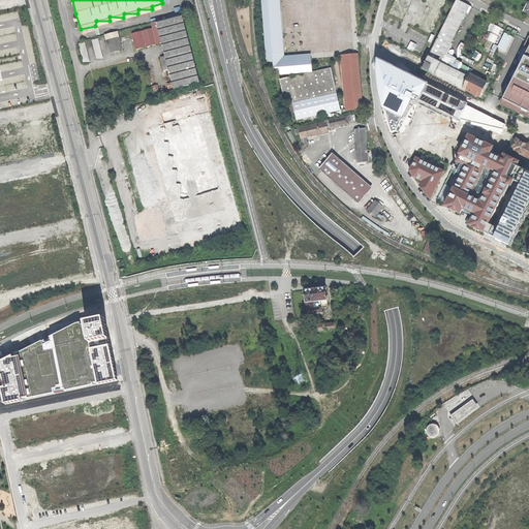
[(274,56),(284,55),(279,0),(261,0),(267,63),(274,63),(274,56)]
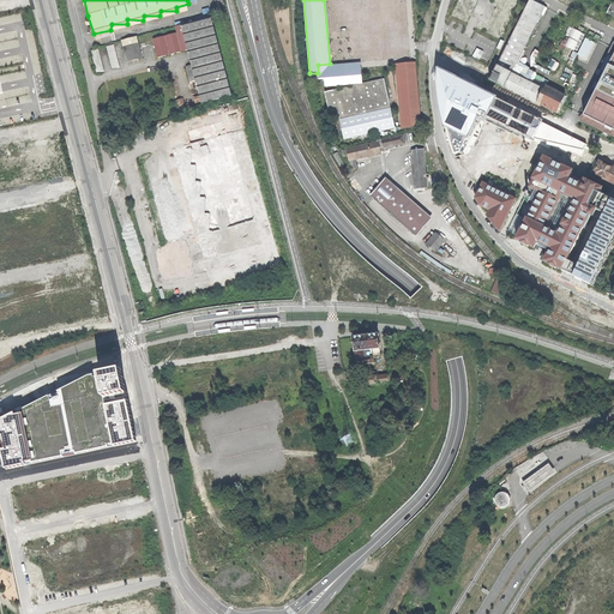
[(359,0),(361,10),(391,7),(390,0),(359,0)]
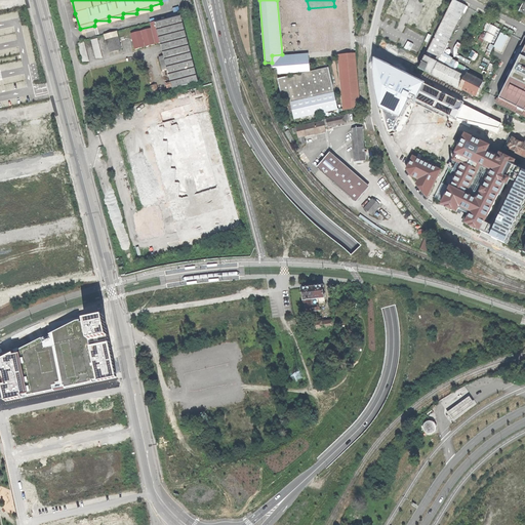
[(437,63),(466,4),(456,0),(452,0),(419,68),(476,96),(483,82),(467,74),(466,77),(437,63)]
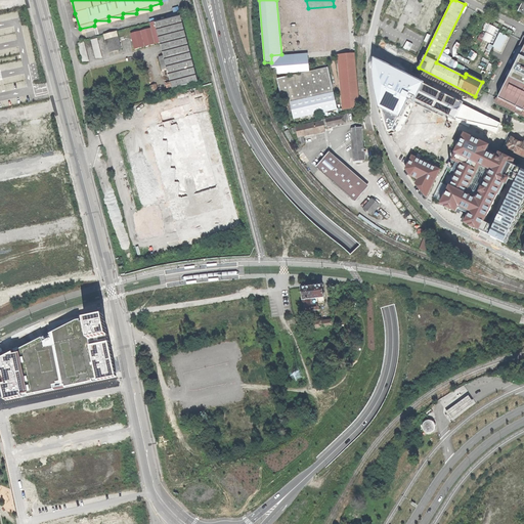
[(172,89),(198,82),(180,14),(150,23),(151,28),(131,33),(134,48),(151,44),(161,42),(164,55),(159,56),(162,70),(167,69),(172,89)]
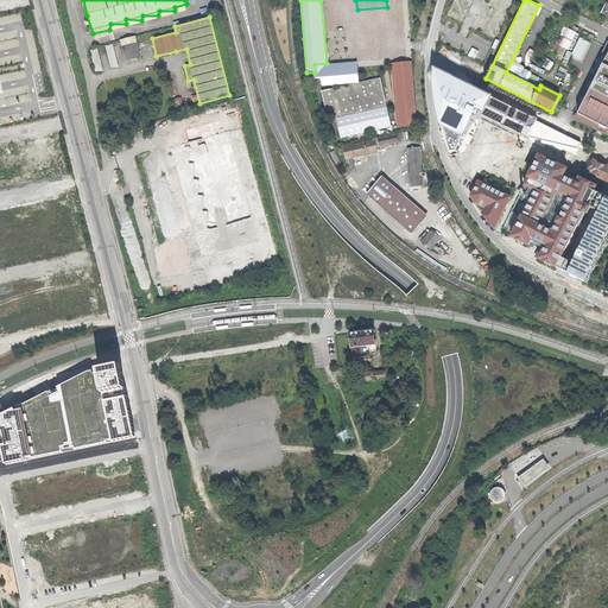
[(570,29),(567,37),(563,46),(571,49),(575,40),(576,40),(580,32),(570,29)]
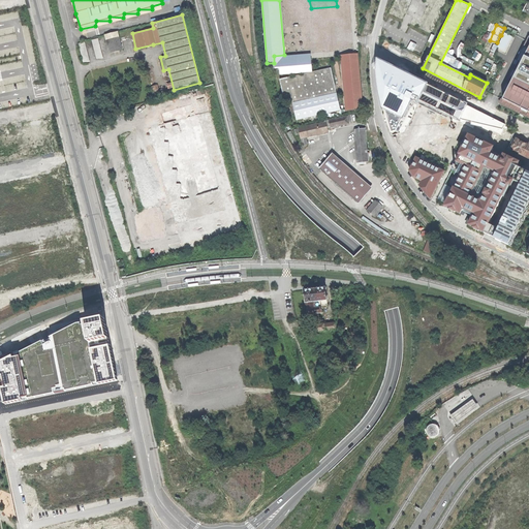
[(0,29),(1,33),(2,33),(3,37),(2,38),(3,41),(11,40),(10,33),(16,32),(14,26),(0,29)]
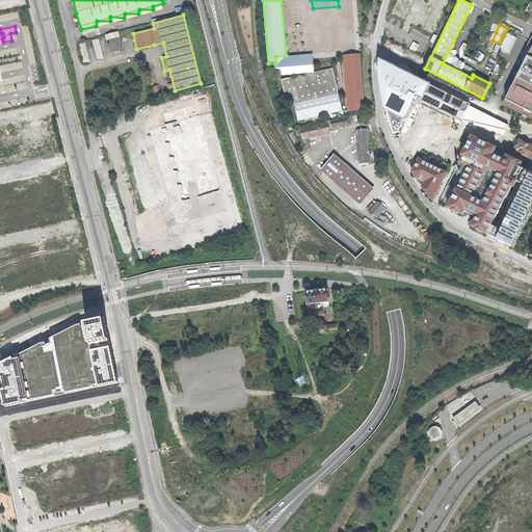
[(106,35),(108,41),(121,37),(120,32),(106,35)]
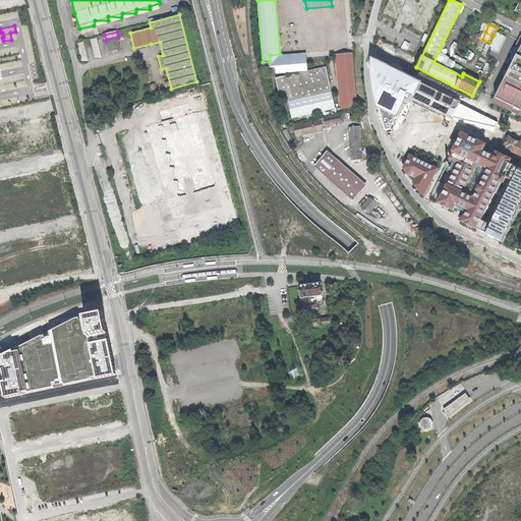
[(520,34),(514,32),(499,59),(510,64),(491,103),(520,116),(520,34)]
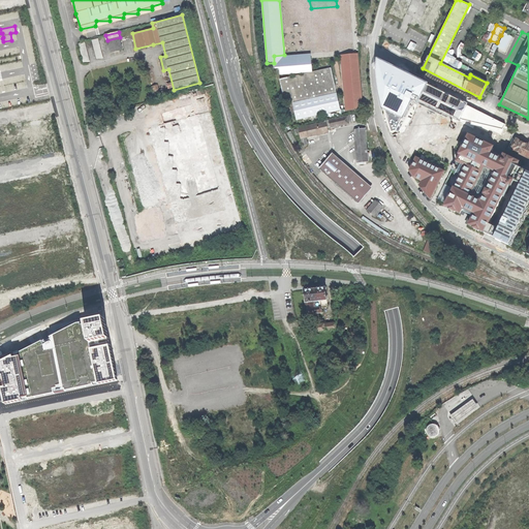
[(507,51),(515,36),(506,33),(500,48),(507,51)]
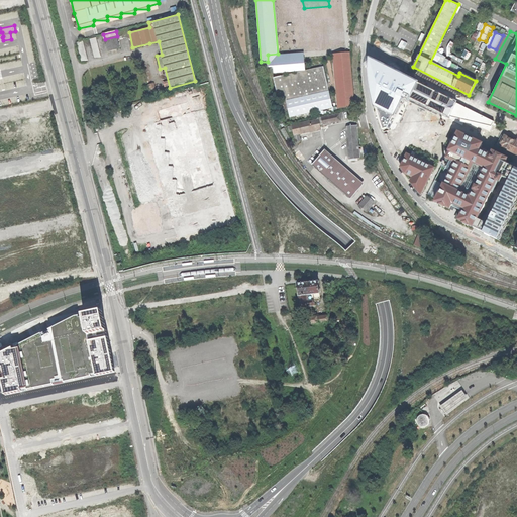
[(108,52),(120,48),(117,36),(105,39),(108,52)]
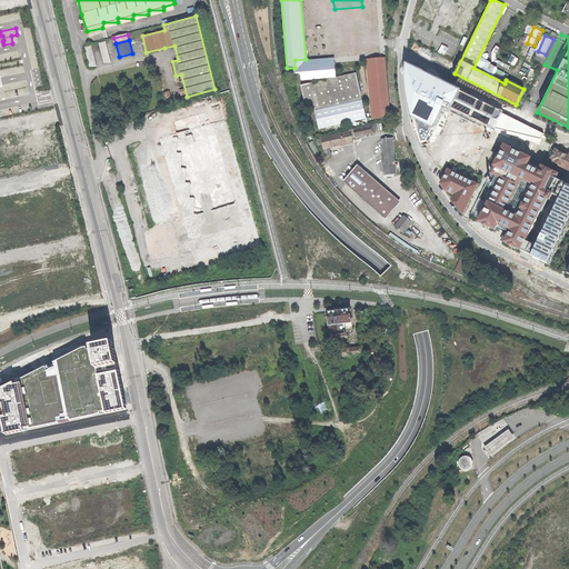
[(111,63),(106,41),(99,43),(105,63),(111,63)]
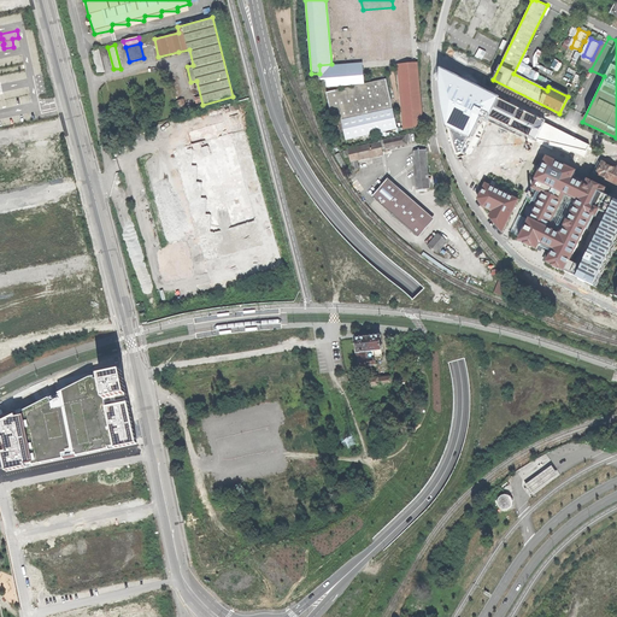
[(105,72),(99,50),(92,51),(98,72),(105,72)]
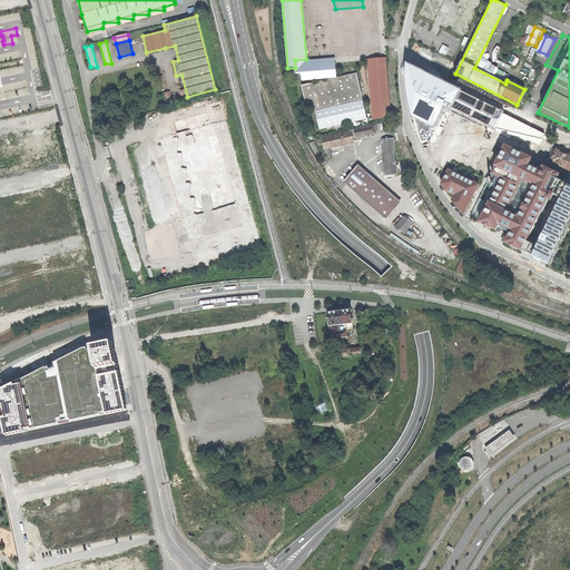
[(302,75),(302,80),(337,77),(335,62),(335,57),(306,59),(295,60),(295,68),(296,75),(302,75)]
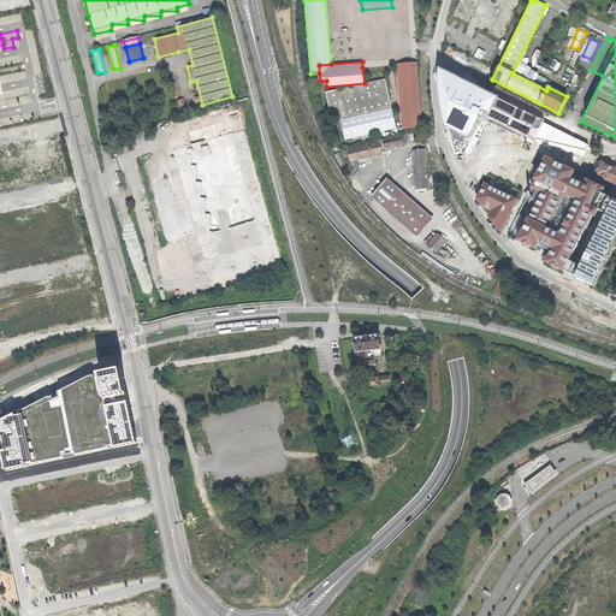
[(420,99),(416,64),(402,65),(408,129),(422,128),(420,99)]
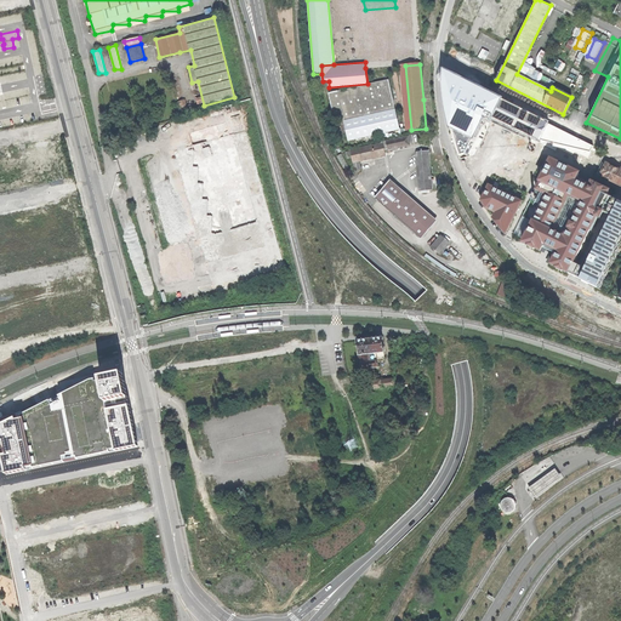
[(591,153),(593,146),(541,120),(445,73),(444,79),(445,97),(448,110),(451,126),(455,142),(460,155),(465,153),(469,157),(488,120),(531,142),(534,137),(542,141),(591,153)]
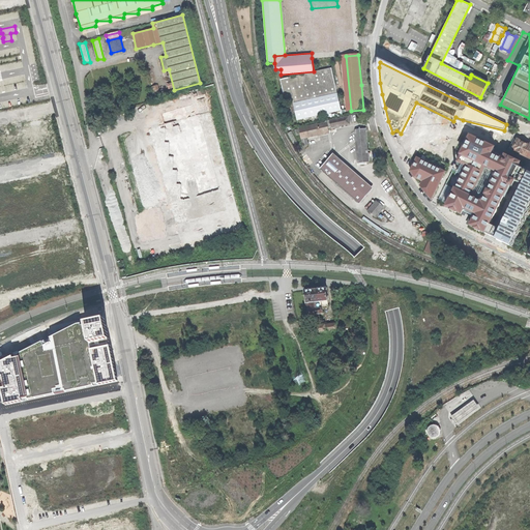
[(341,111),(331,68),(288,79),(293,101),(286,102),(290,122),(325,114),(341,111)]
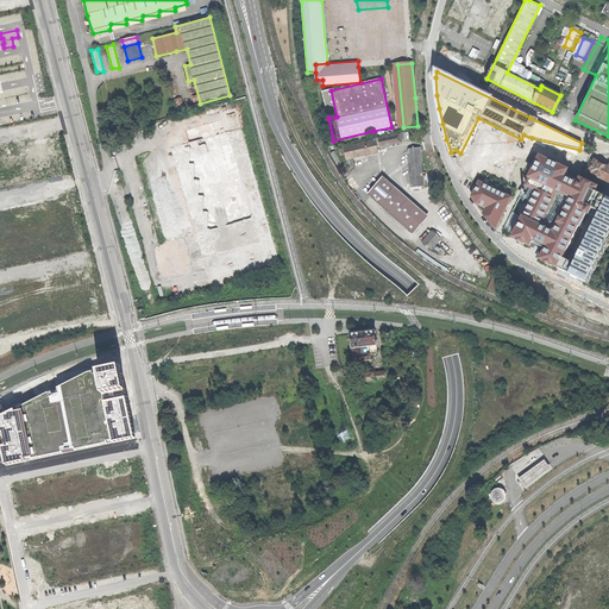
[(194,219),(265,200),(240,107),(226,112),(228,119),(192,130),(194,142),(175,146),(194,219)]
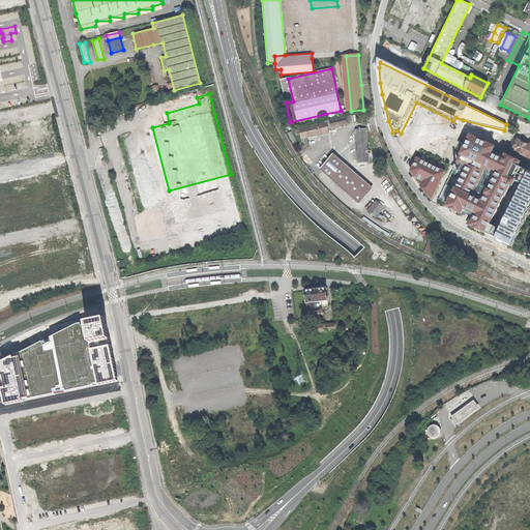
[(349,121),(348,117),(326,122),(326,123),(299,129),(303,146),(307,145),(305,137),(328,131),(327,128),(350,123),(349,121)]
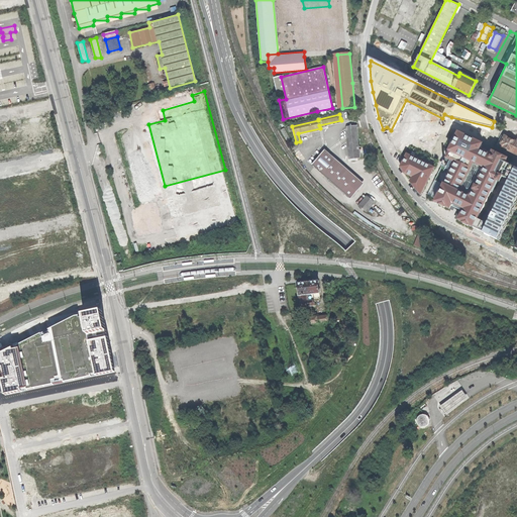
[(291,126),(287,126),(290,137),(284,128),(280,130),(287,141),(290,139),(293,138),(291,126)]
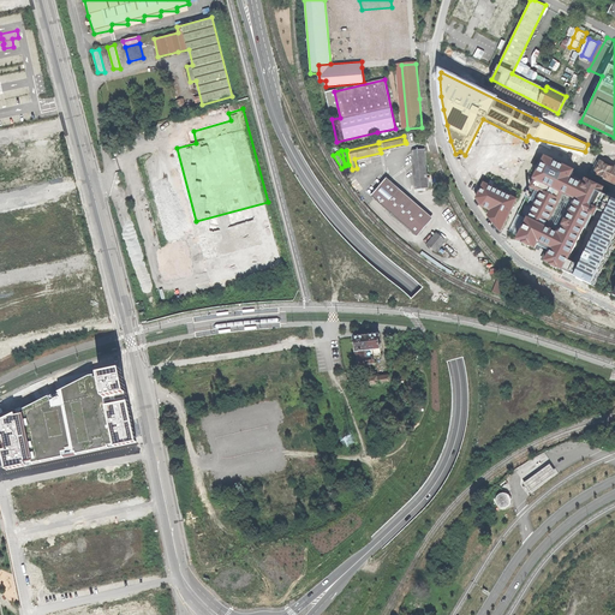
[(417,187),(425,186),(422,150),(413,151),(417,187)]
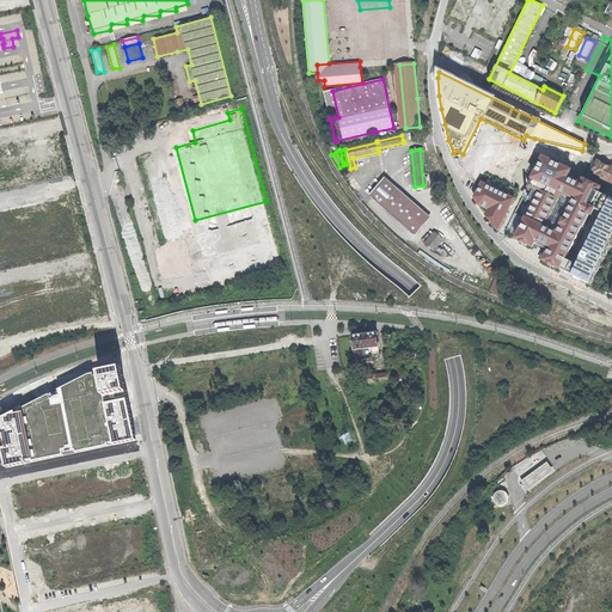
[(555,271),(587,287),(589,283),(594,282),(593,276),(598,275),(597,269),(601,268),(600,263),(605,261),(603,256),(609,254),(606,249),(611,248),(610,243),(611,240),(611,196),(599,190),(600,188),(583,179),(580,184),(567,177),(570,170),(543,157),(532,179),(526,176),(519,189),(477,169),(471,177),(481,182),(473,196),(475,200),(479,206),(488,209),(485,214),(499,231),(521,242),(520,243),(521,243),(521,244),(525,246),(526,245),(527,245),(536,249),(537,249),(538,246),(540,249),(543,250),(538,258),(549,263),(548,264),(549,264),(548,267),(550,268),(552,269),(554,267),(555,267),(557,268),(555,271)]
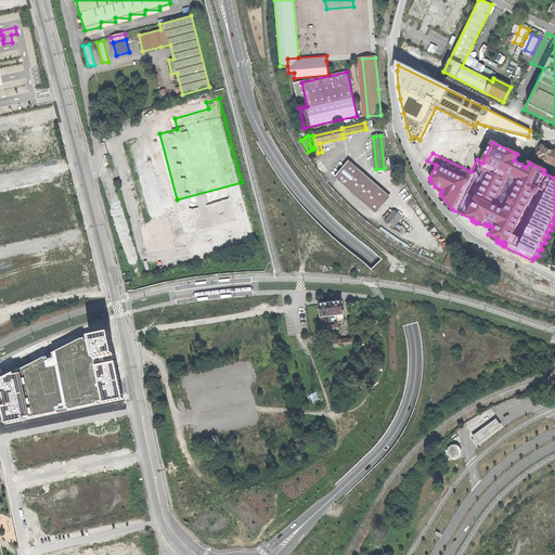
[(554,166),(554,151),(554,152),(542,145),(537,156),(554,166)]
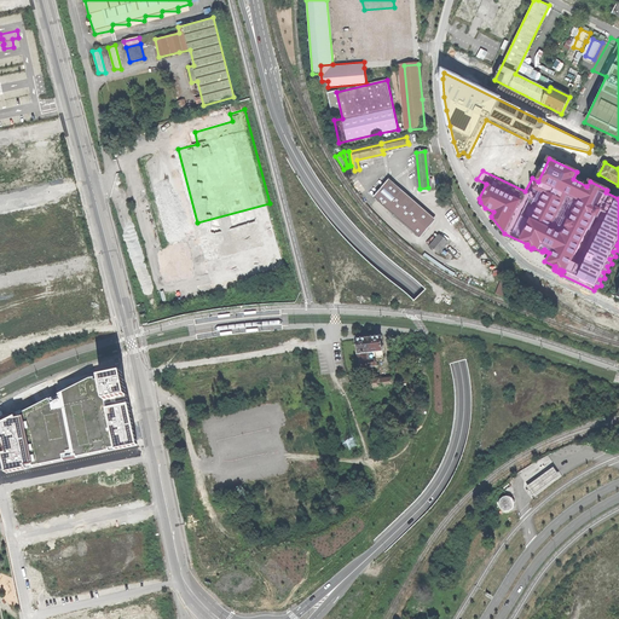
[(376,198),(411,229),(424,212),(391,183),(376,198)]
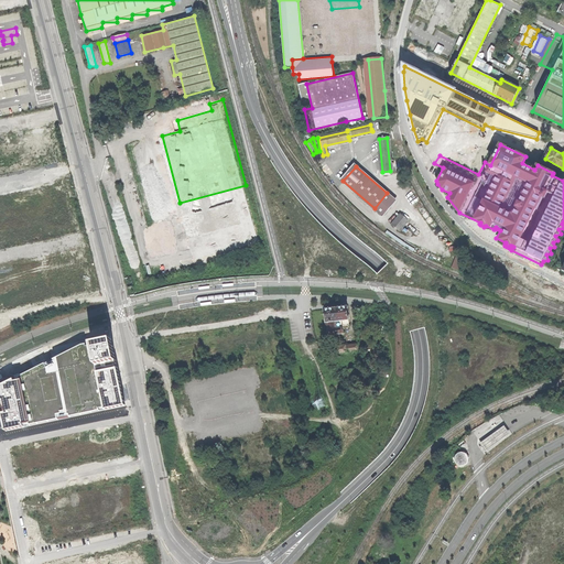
[(381,215),(394,199),(387,193),(375,208),(381,215)]
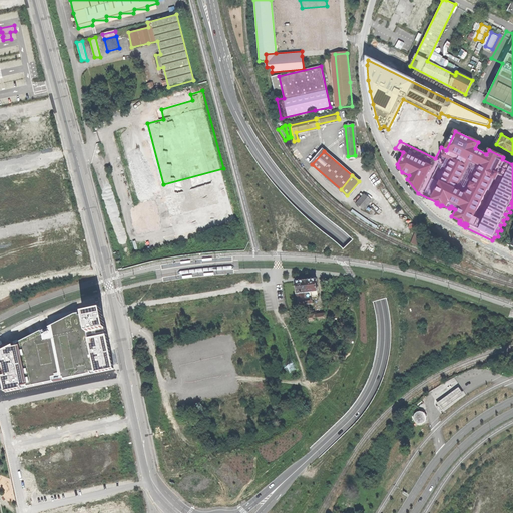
[(364,209),(371,201),(366,196),(359,204),(364,209)]
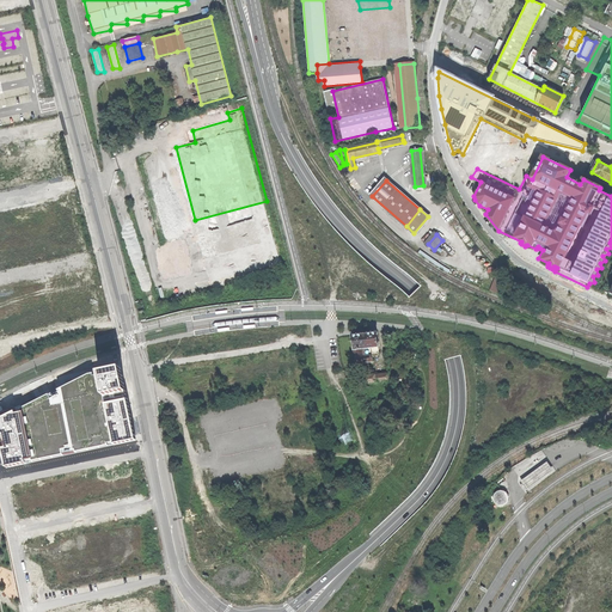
[(491,291),(500,293),(503,283),(495,281),(491,291)]
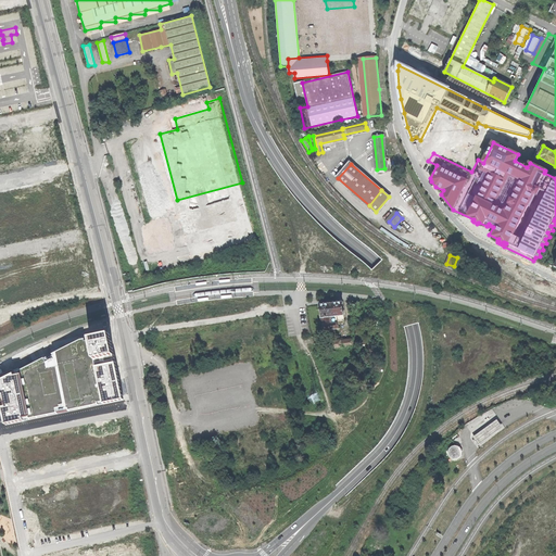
[(323,330),(339,329),(338,320),(343,320),(343,316),(342,302),(319,305),(320,318),(321,323),(323,330)]
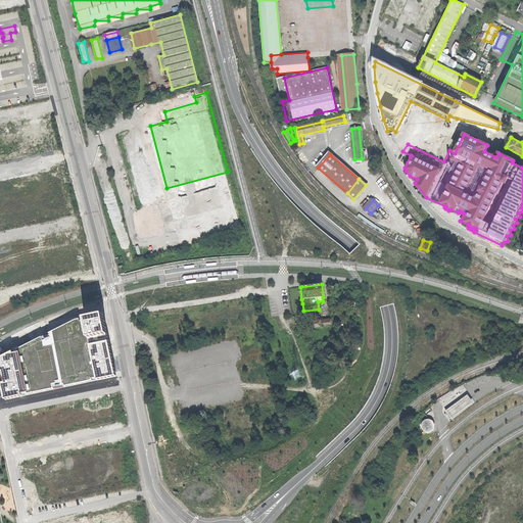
[(102,314),(82,318),(94,380),(114,376),(102,314)]
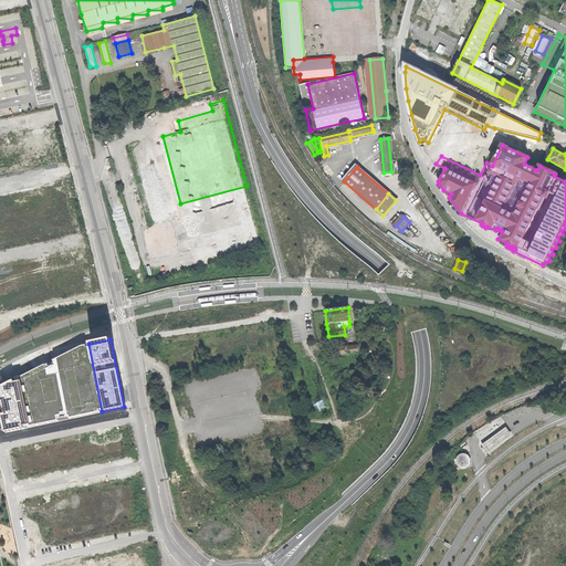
[(88,344),(0,387),(0,418),(3,432),(102,411),(88,344)]
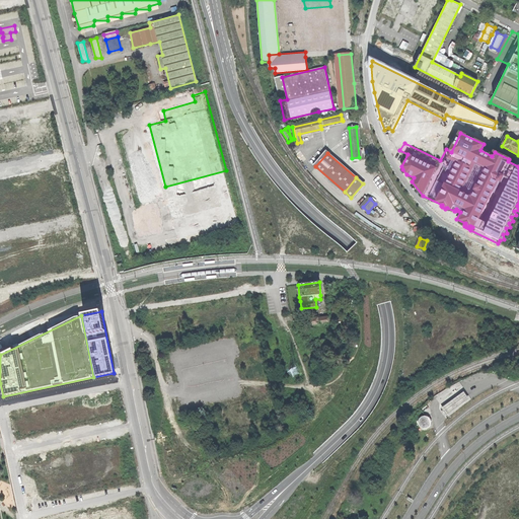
[(449,416),(472,399),(467,392),(444,409),(449,416)]
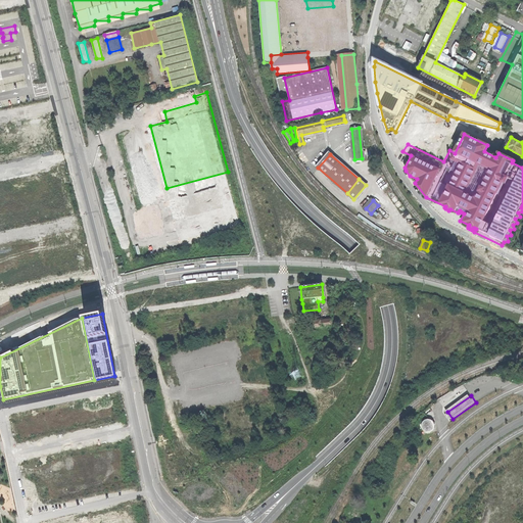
[(431,432),(433,431),(434,429),(435,427),(435,425),(434,423),(433,422),(432,421),(430,420),(428,420),(426,421),(424,422),(423,424),(422,426),(423,428),(423,430),(425,431),(427,432),(429,432),(431,432)]
